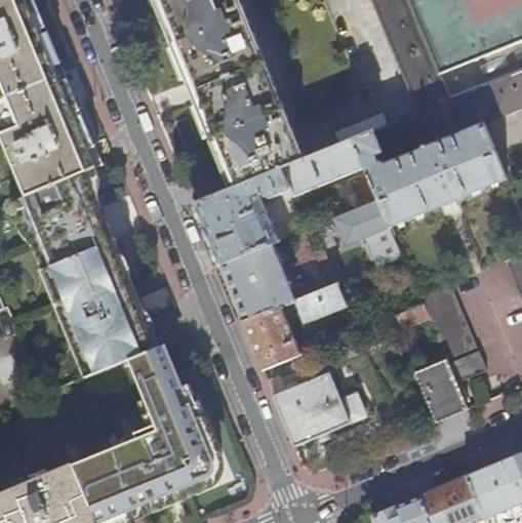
[(0,137),(24,196),(93,168),(94,168),(84,144),(57,80),(37,30),(25,0),(0,0),(0,137)]
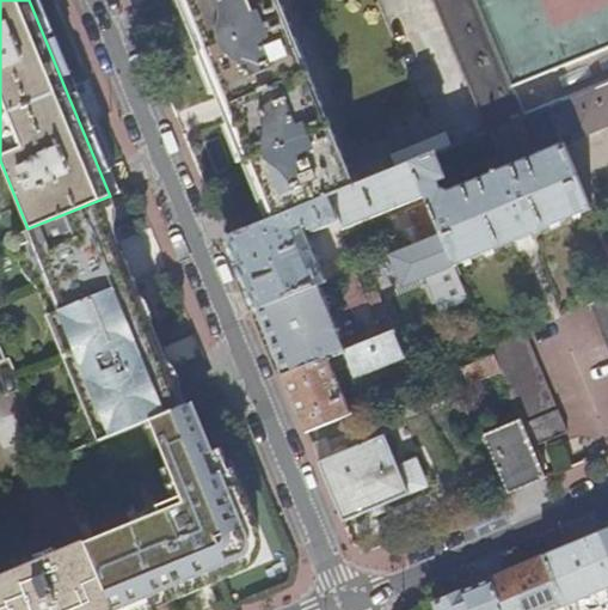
[(486,128),(521,114),(473,0),(184,0),(209,61),(250,160),(271,215),(410,159),(430,151),(433,150),(486,128)]
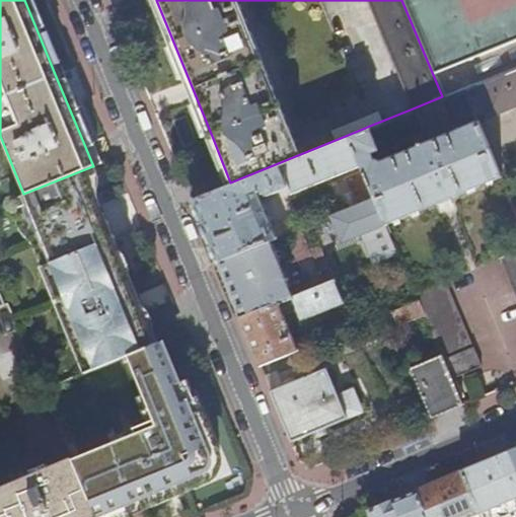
[(401,0),(442,96),(462,88),(515,66),(515,0),(401,0)]
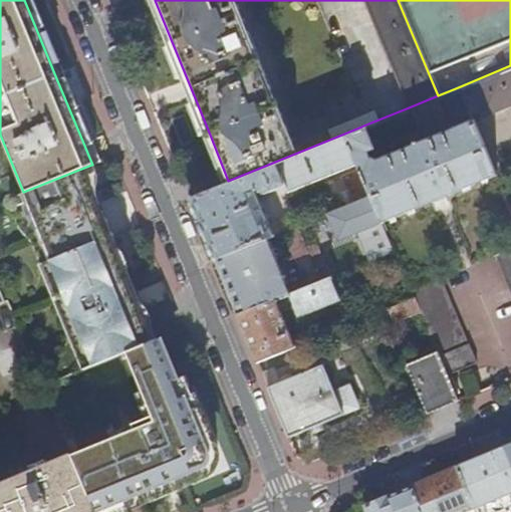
[(510,65),(458,87),(466,107),(478,103),(482,112),(510,101),(510,65)]
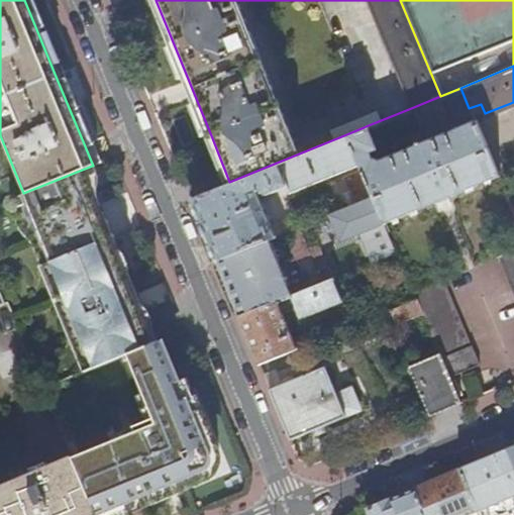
[(446,112),(440,96),(411,108),(417,123),(446,112)]
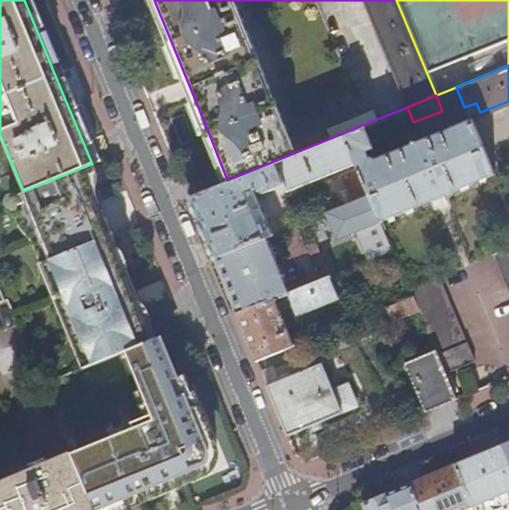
[(360,126),(343,133),(355,161),(357,167),(368,193),(379,220),(491,173),(469,119),(374,158),(367,156),(365,149),(371,147),(362,125),(360,126)]
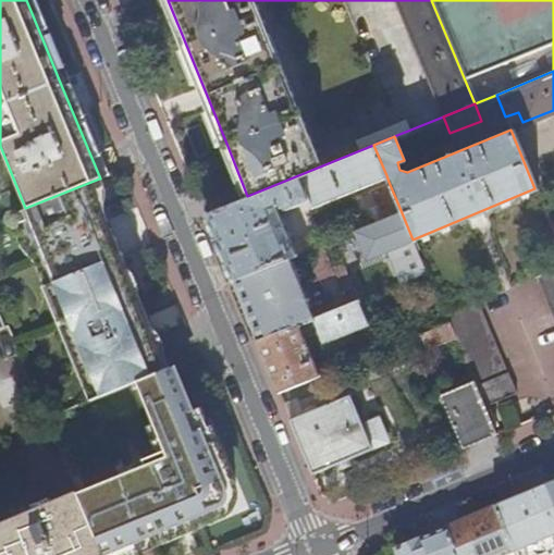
[(308,207),(386,175),(373,145),(247,196),(202,214),(218,250),(230,279),(287,256),(294,254),(287,236),(292,234),(293,230),(285,208),(305,200),(308,207)]
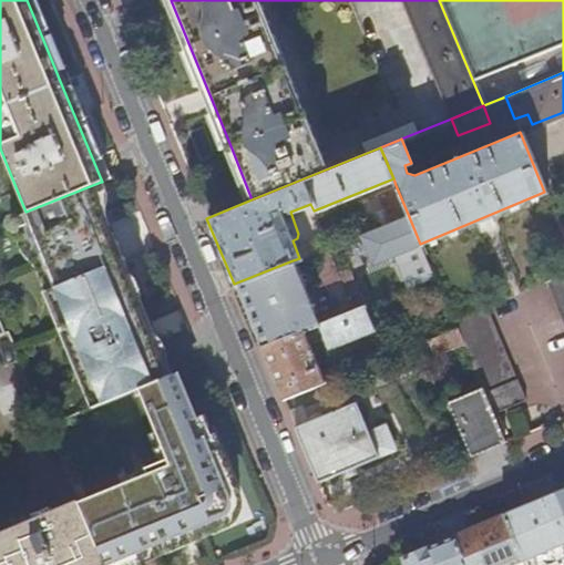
[(105,189),(101,182),(26,212),(9,218),(19,245),(30,239),(36,253),(40,250),(70,321),(60,326),(77,368),(88,363),(103,401),(135,388),(170,373),(163,358),(152,331),(149,332),(141,315),(124,275),(106,229),(98,209),(103,207),(105,189)]
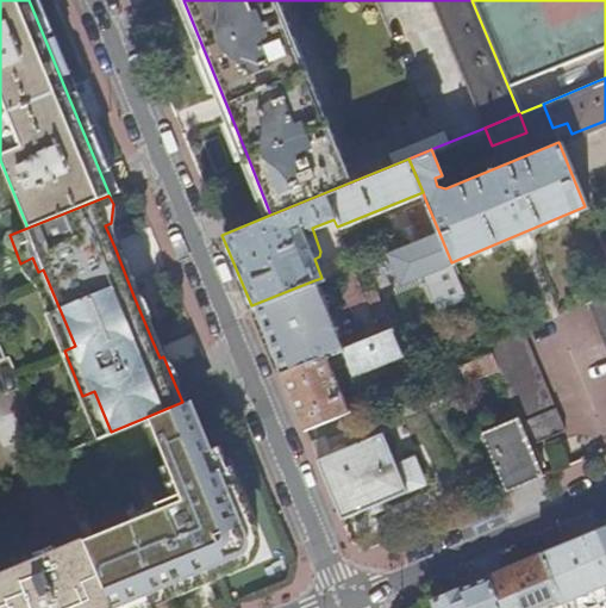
[(401,225),(408,242),(438,230),(425,199),(404,208),(410,222),(401,225)]
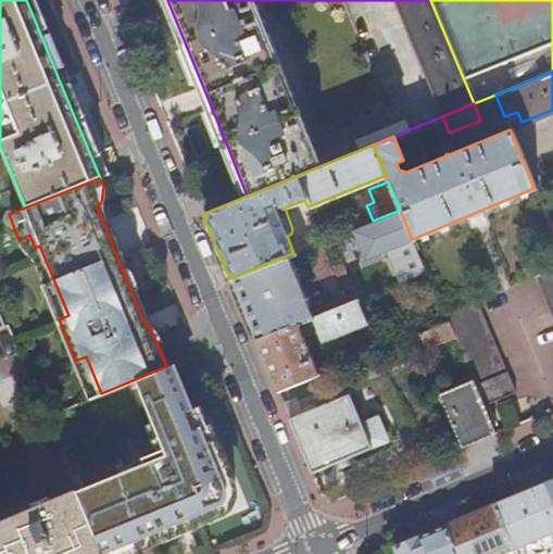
[(417,251),(412,239),(400,210),(373,221),(353,228),(364,256),(399,242),(404,255),(417,251)]
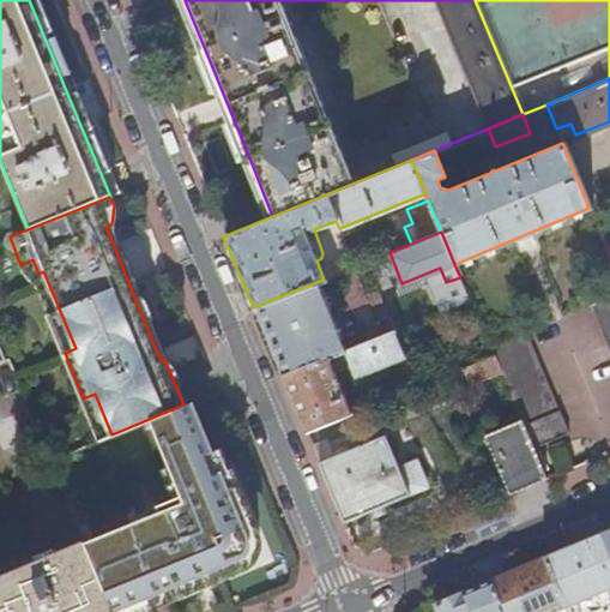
[(370,261),(354,267),(360,283),(376,277),(370,261)]
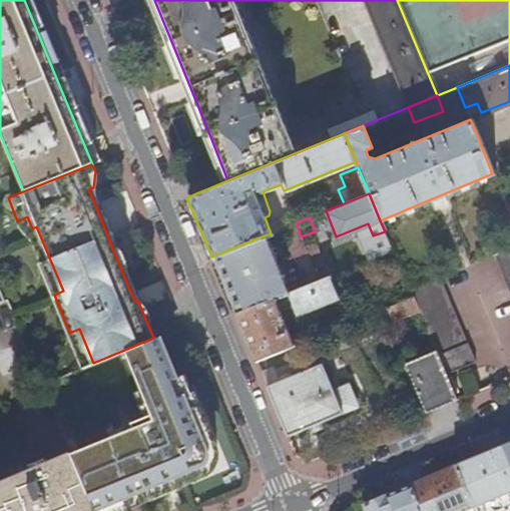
[(296,222),(284,227),(290,241),(288,246),(292,254),(306,248),(301,236),(296,222)]
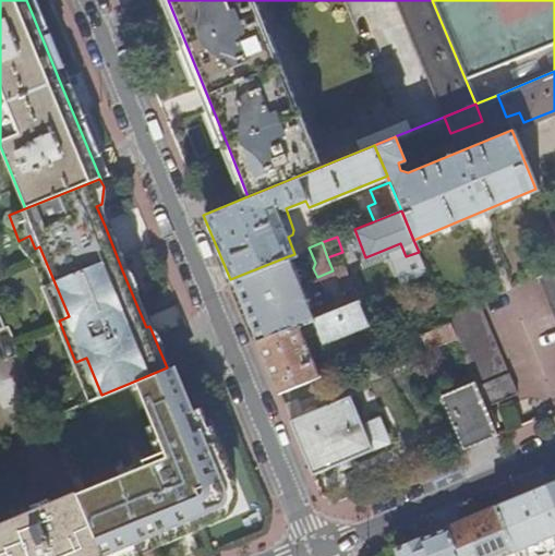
[(313,316),(288,256),(230,279),(243,312),(255,340),(313,316)]
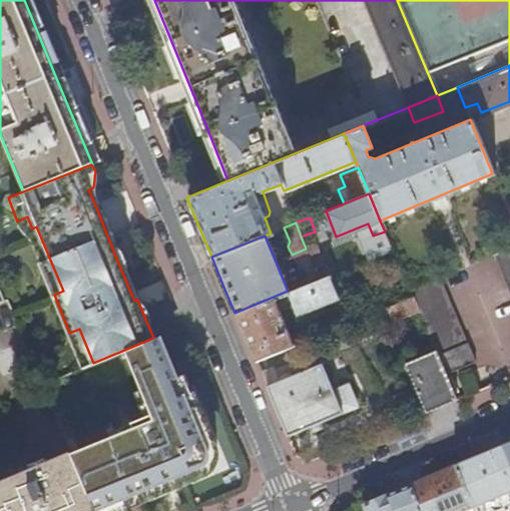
[(509,299),(509,244),(490,252),(509,299)]
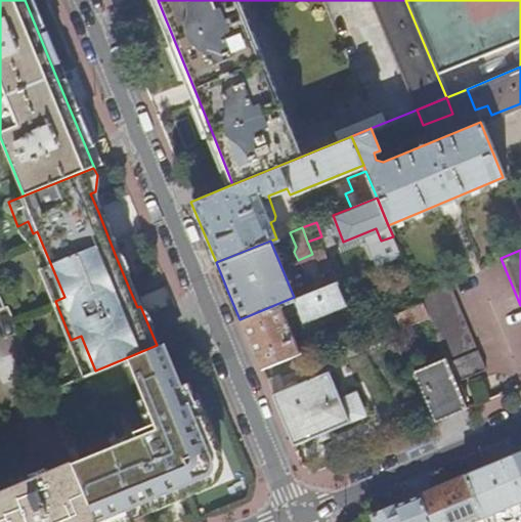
[(335,280),(294,297),(240,319),(249,343),(259,366),(298,351),(281,311),(294,306),(300,320),(344,303),(335,280)]
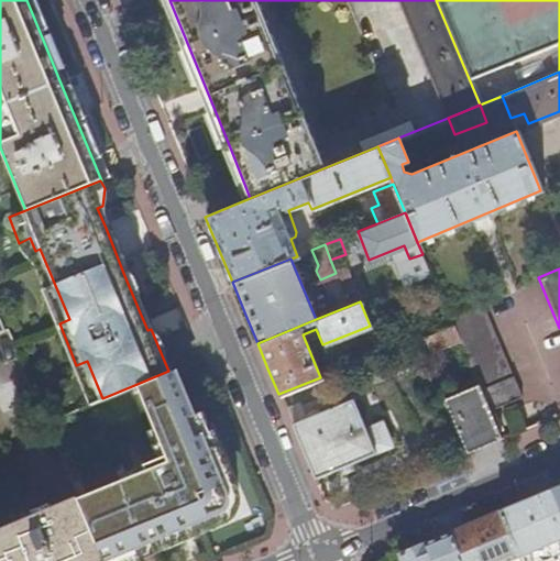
[(473,376),(486,409),(520,395),(481,303),(448,316),(451,325),(458,339),(473,376)]
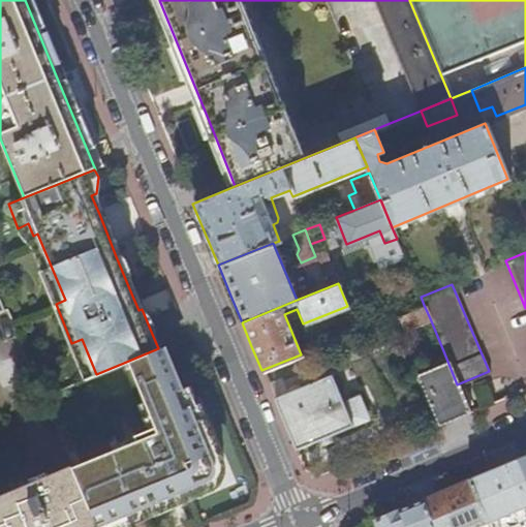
[(402,330),(430,318),(424,305),(396,315),(402,330)]
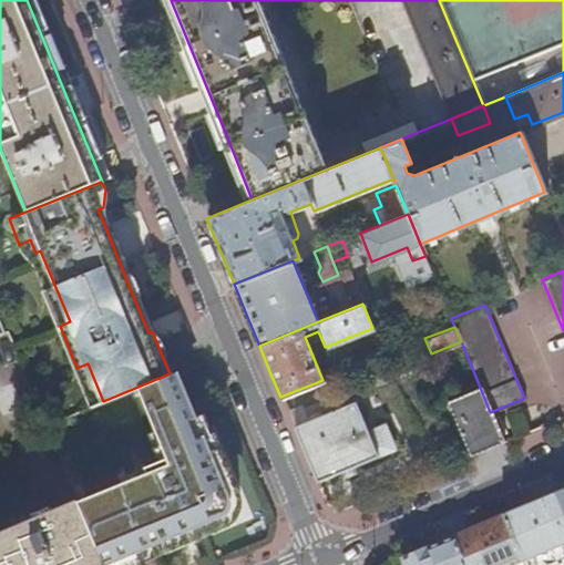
[(188,419),(170,373),(135,388),(166,463),(145,472),(150,484),(139,489),(134,478),(78,501),(104,564),(106,564),(162,542),(160,538),(185,527),(186,532),(219,519),(216,511),(218,510),(224,496),(223,494),(231,491),(223,462),(221,453),(203,413),(188,419)]
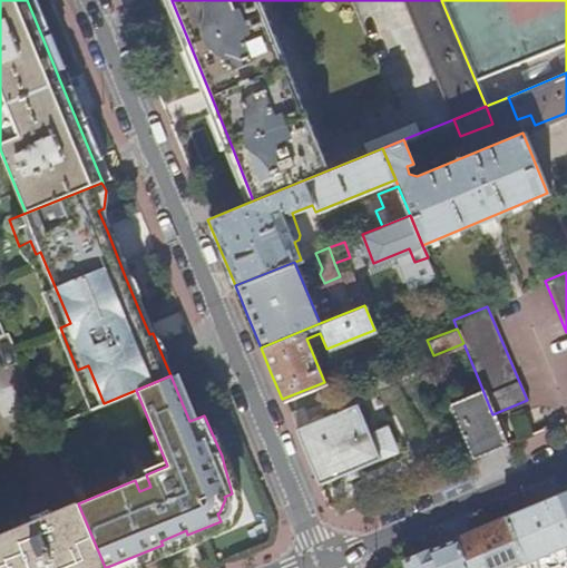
[(505,443),(492,414),(479,381),(459,389),(462,395),(448,401),(470,457),(505,443)]
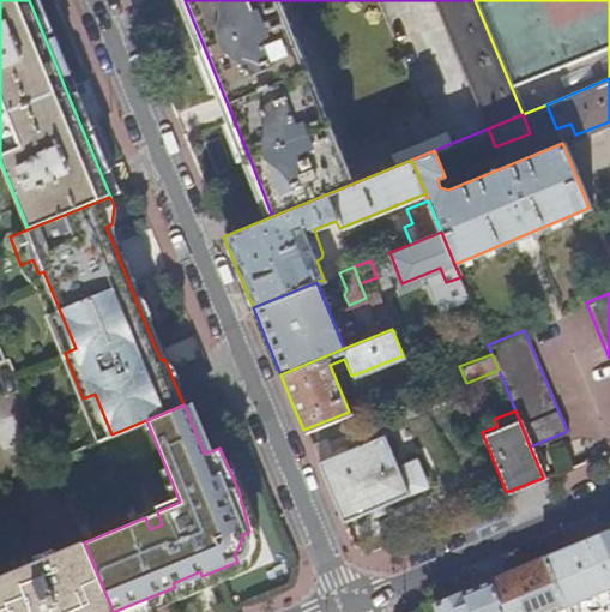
[(331,455),(316,461),(328,492),(340,521),(406,492),(406,491),(396,466),(381,433),(346,448),(344,442),(328,449),(331,455)]
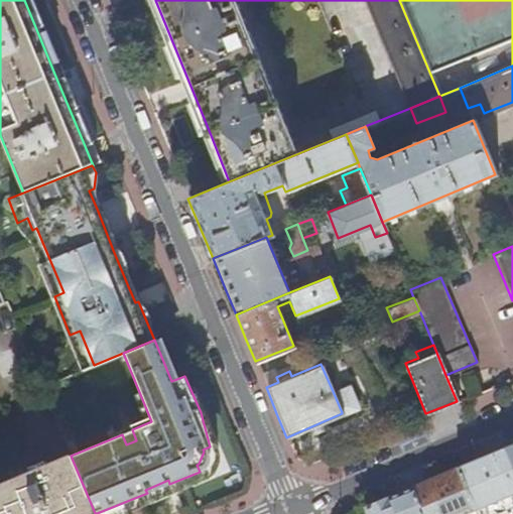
[(347,385),(333,391),(342,412),(355,407),(347,385)]
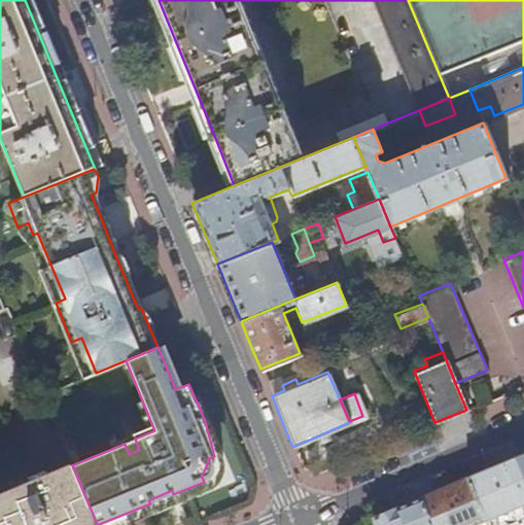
[(523,451),(514,456),(523,479),(523,451)]
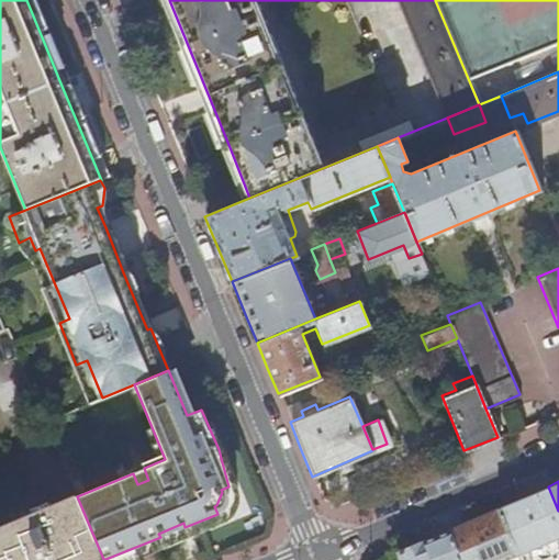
[(523,497),(498,507),(517,553),(558,535),(558,511),(548,486),(523,497)]
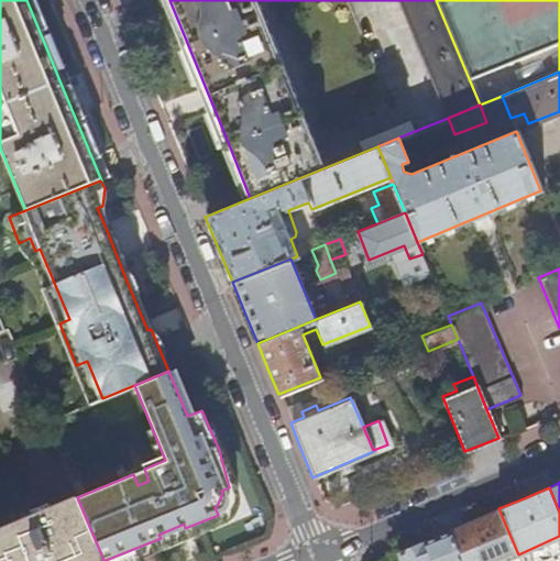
[(0,560),(103,560),(77,497),(77,496),(52,507),(48,502),(31,508),(33,514),(0,527),(0,560)]
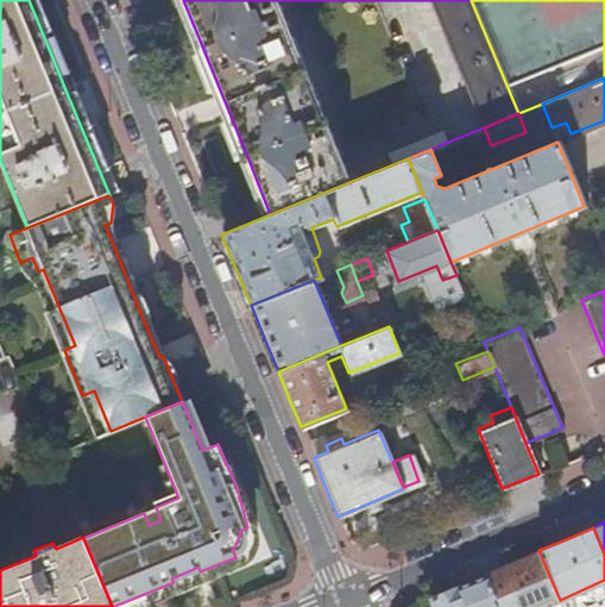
[(508,563),(485,573),(498,606),(542,606),(560,600),(539,550),(508,563)]
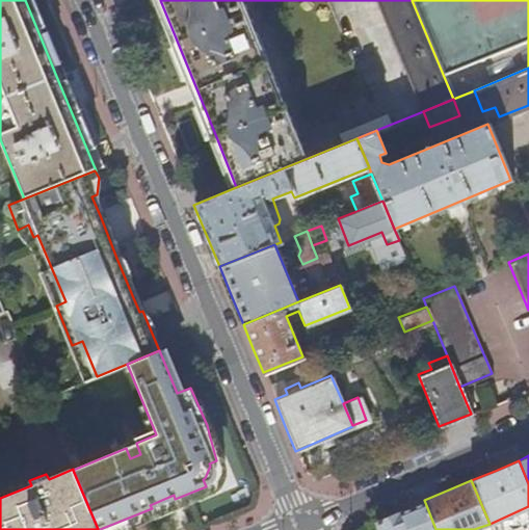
[(406,507),(399,510),(406,529),(435,529),(424,500),(406,507)]
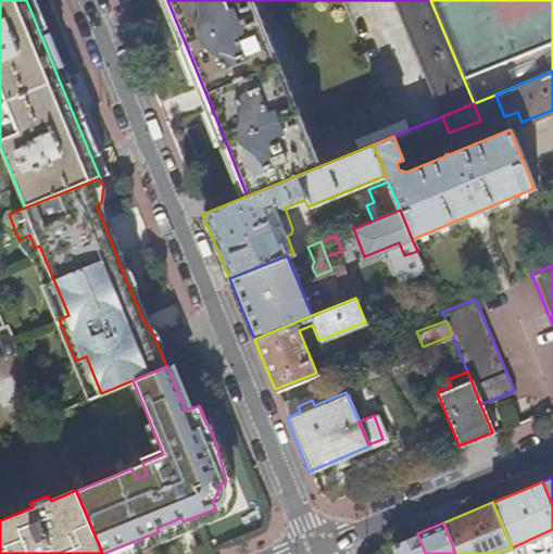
[(425,553),(417,533),(406,538),(394,543),(399,553),(425,553)]
